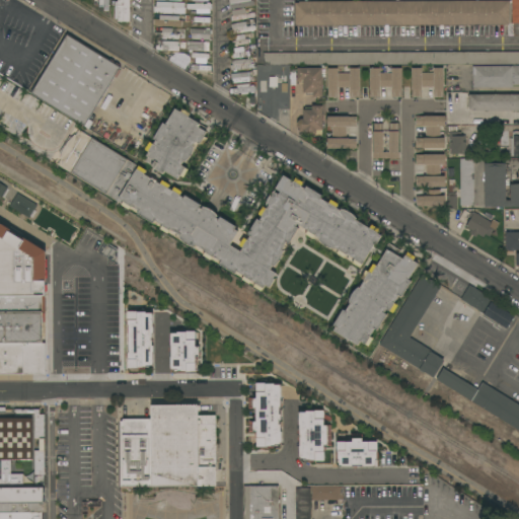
[(108,0),(108,11),(103,11),(103,10),(98,10),(98,0),(108,0)]
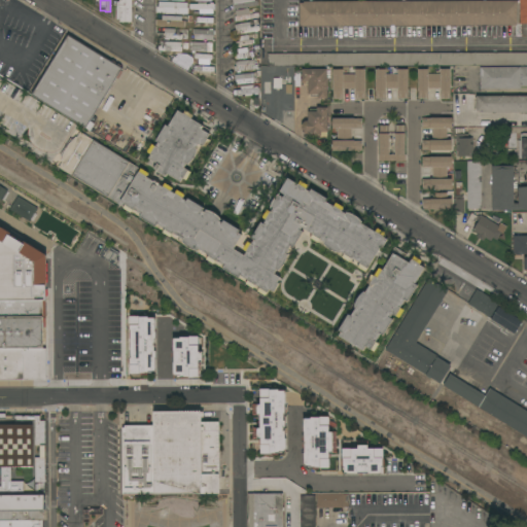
[(131,0),(131,22),(118,22),(118,20),(115,20),(116,2),(118,2),(118,0),(131,0)]
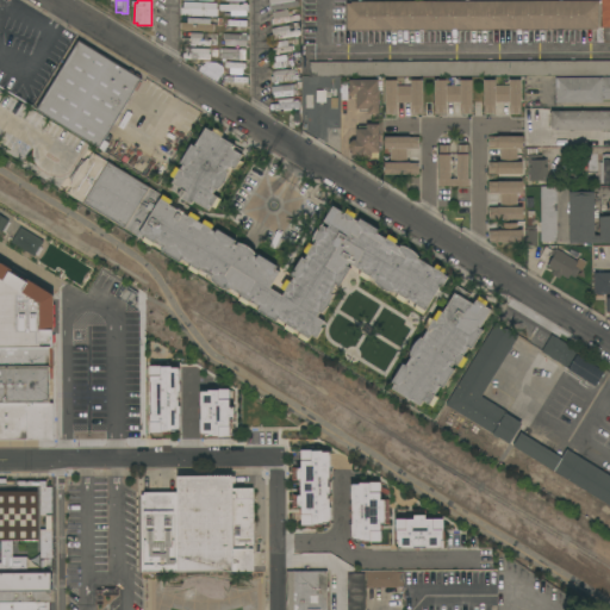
[(269,11),(268,6),(269,5),(268,0),(297,0),(298,6),(269,11)]
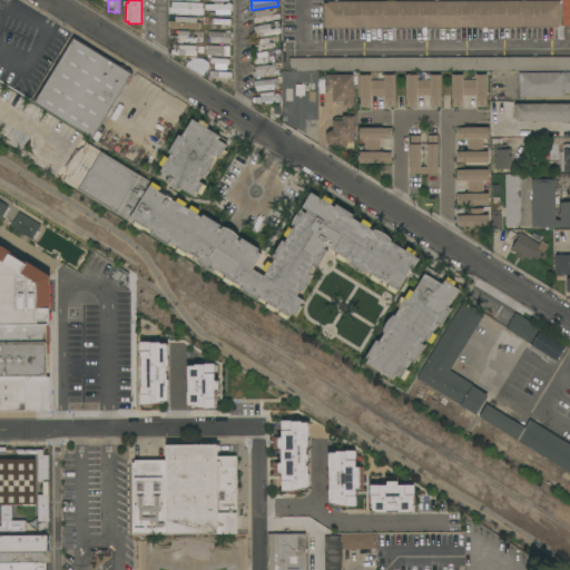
[(569,0),(560,0),(560,25),(569,25),(569,0)]
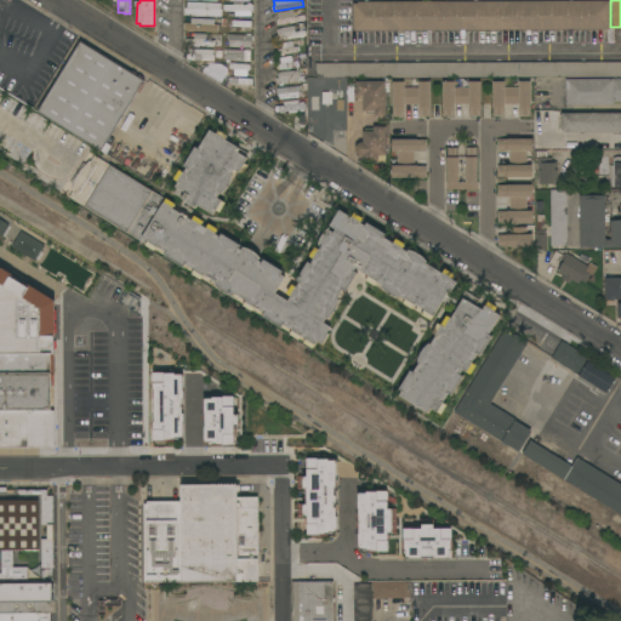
[(183,16),(183,7),(186,9),(186,3),(220,4),(220,10),(221,10),(221,17),(183,16)]
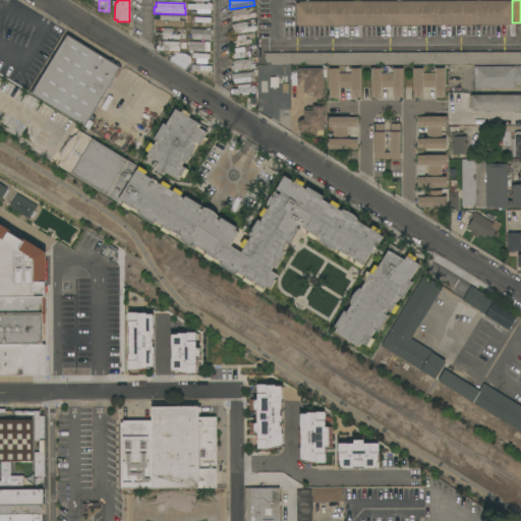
[(231,21),(230,16),(233,16),(232,10),(245,8),(246,13),(254,12),(255,17),(231,21)]
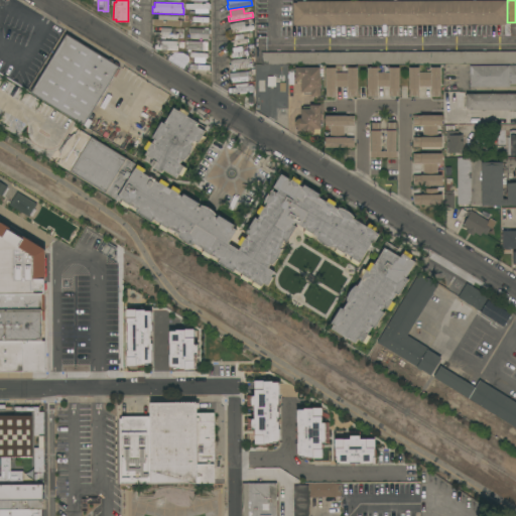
[(152,25),(152,19),(158,19),(158,15),(177,16),(177,20),(180,20),(179,26),(152,25)]
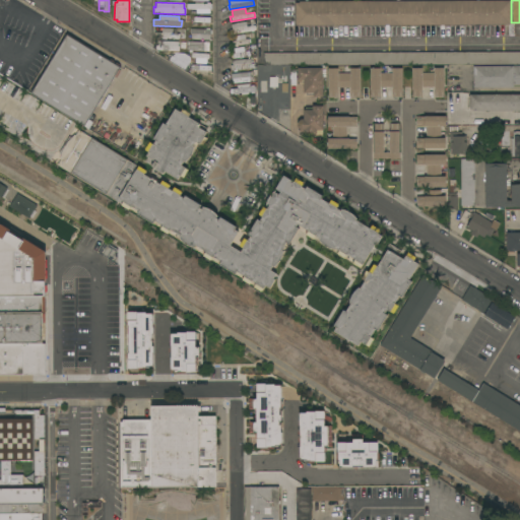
[(209,17),(209,18),(211,18),(211,22),(209,22),(208,27),(199,26),(199,25),(197,25),(197,22),(193,22),(194,17),(209,17)]
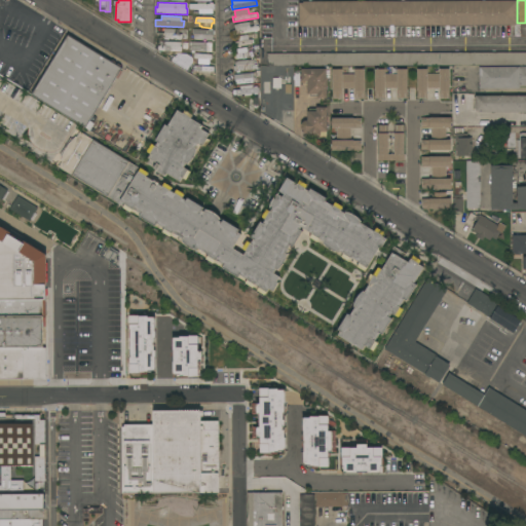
[(233,35),(232,30),(234,30),(233,25),(249,22),(250,27),(254,26),(253,21),(256,21),(258,30),(233,35)]
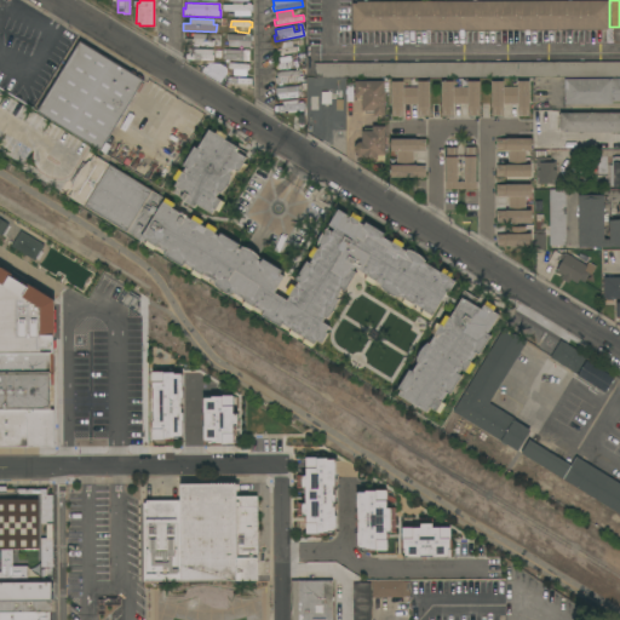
[(199,46),(199,47),(193,47),(193,45),(184,45),(184,39),(193,39),(193,33),(205,34),(210,35),(210,36),(214,36),(213,46),(199,46)]
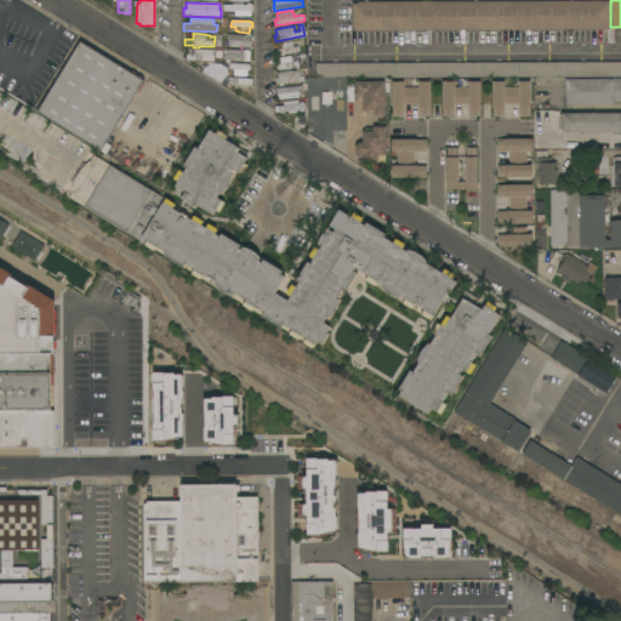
[(246,35),(246,34),(250,34),(250,35),(252,35),(252,41),(251,41),(250,47),(224,46),(226,40),(227,41),(227,34),(246,35)]
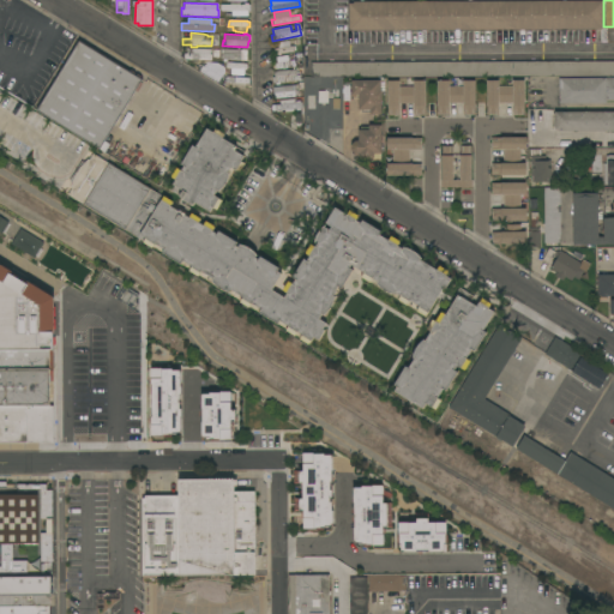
[(274,55),(272,49),(277,48),(277,42),(288,40),(289,47),(295,46),(296,50),(294,50),(294,52),(274,55)]
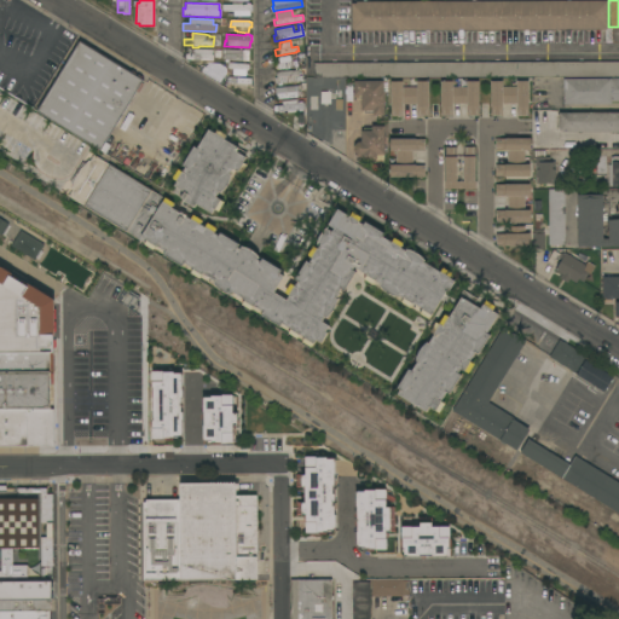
[(104,143),(109,145),(104,152),(36,111),(80,41),(143,80),(104,143)]
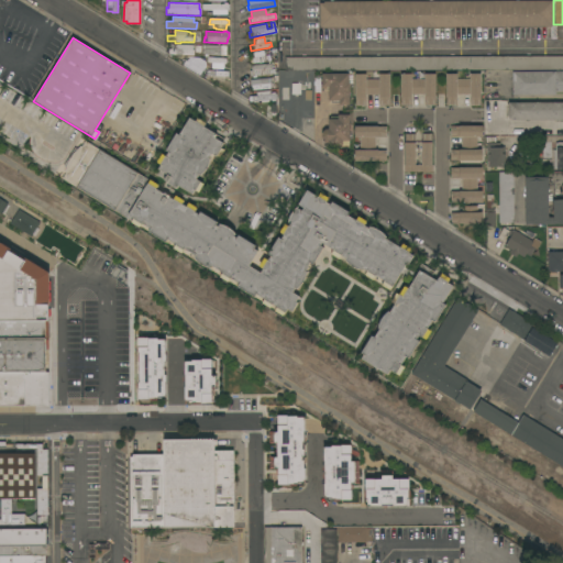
[(192,45),(192,51),(194,51),(194,56),(168,54),(168,48),(170,48),(172,44),(192,45)]
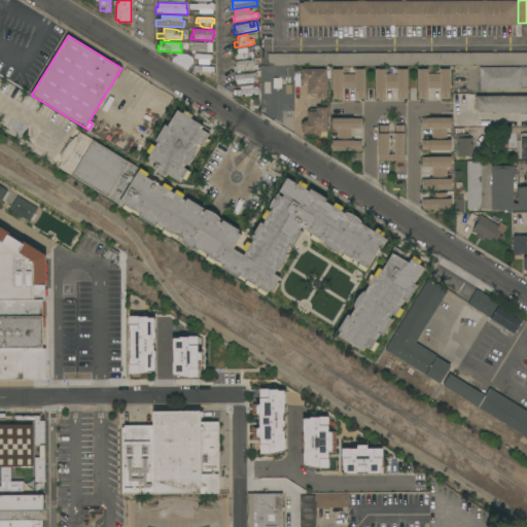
[(207,42),(207,41),(211,41),(211,43),(212,43),(211,51),(195,51),(195,54),(191,53),(191,51),(190,51),(190,50),(189,50),(189,47),(191,47),(191,46),(189,46),(189,42),(207,42)]
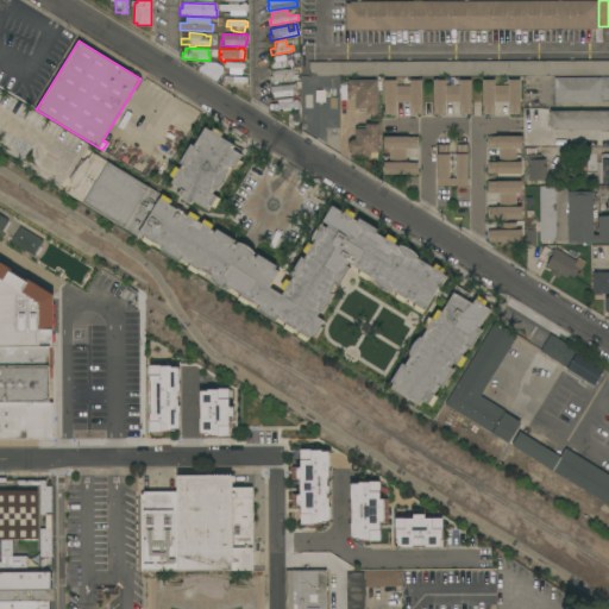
[(608,61),(608,75),(308,76),(307,62),(608,61)]
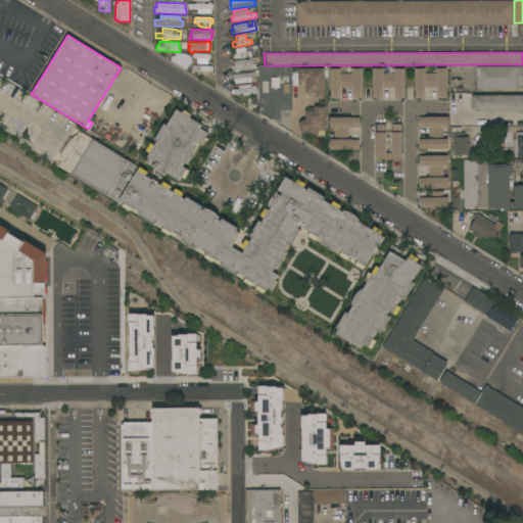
[(211,54),(211,59),(209,59),(208,64),(196,63),(196,58),(193,58),(194,53),(211,54)]
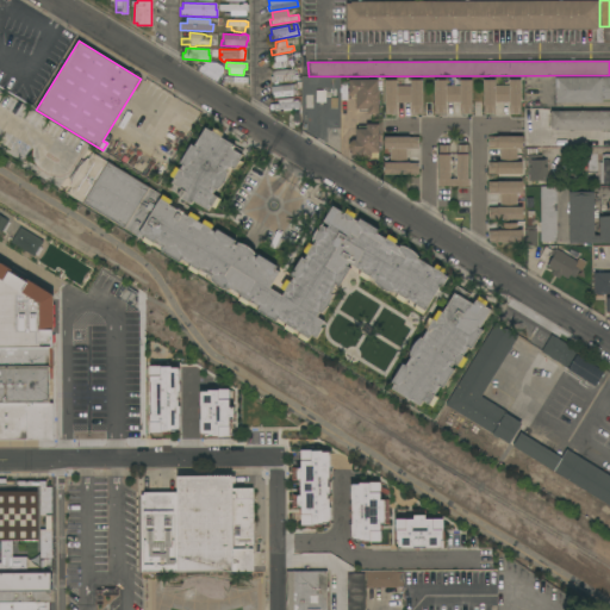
[(222,75),(218,80),(200,69),(204,64),(222,75)]
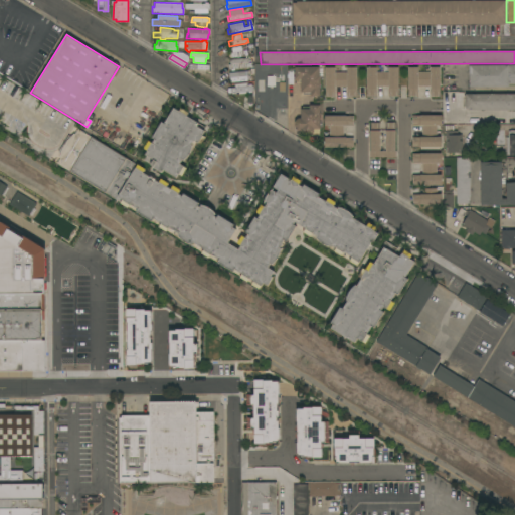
[(234,69),(234,70),(230,71),(230,69),(228,69),(228,65),(229,65),(229,59),(248,58),(248,63),(250,62),(251,67),(234,69)]
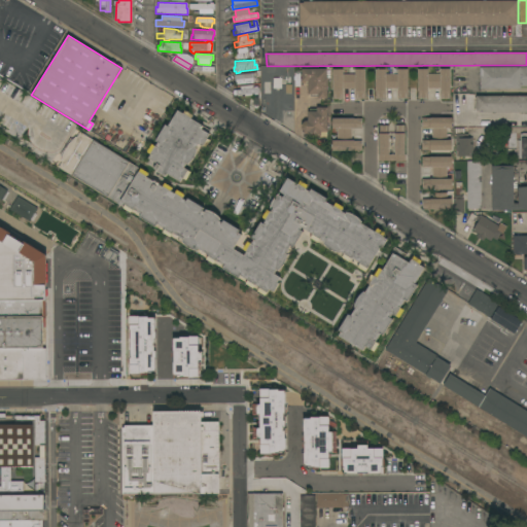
[(526,67),(526,86),(520,86),(520,89),(480,90),(480,67),(526,67)]
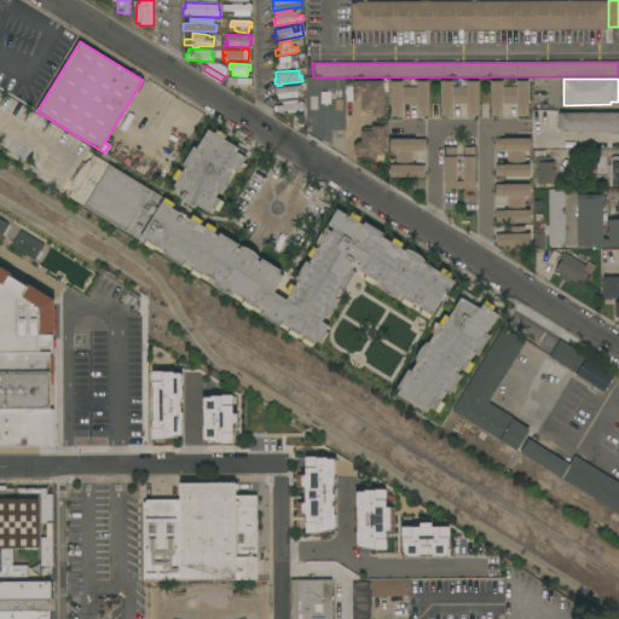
[(383,81),(383,92),(385,92),(385,104),(383,104),(383,116),(372,116),(372,114),(364,114),(364,111),(362,111),(362,98),(352,98),(352,92),(353,92),(353,81),(383,81)]
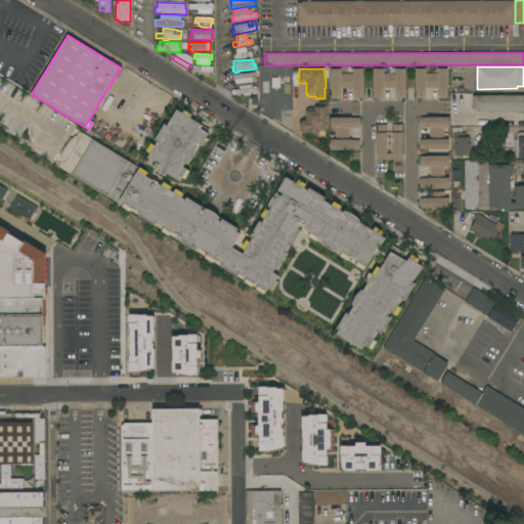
[(331,69),(341,69),(341,74),(352,74),(352,69),(362,69),(362,90),(362,98),(353,98),(353,88),(341,88),(341,98),(331,98),(331,69)]
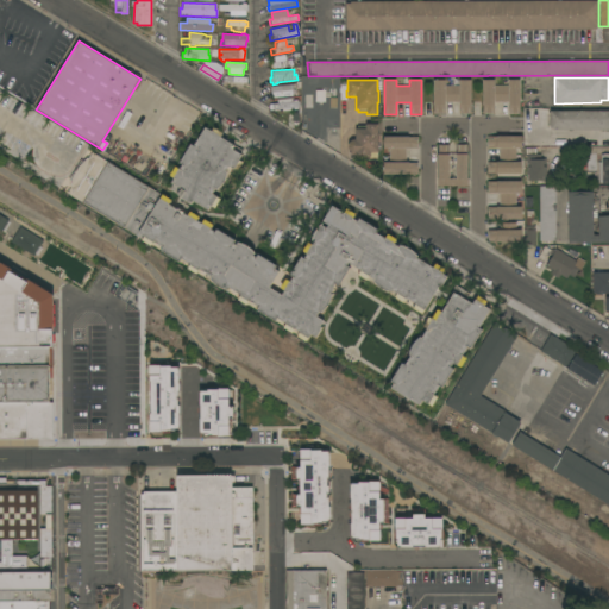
[(433,80),(445,80),(445,86),(459,86),(459,80),(470,80),(471,114),(459,114),(459,102),(445,102),(445,114),(433,114),(433,80)]
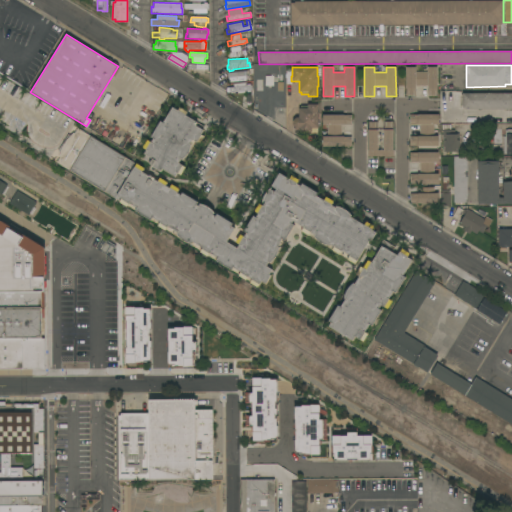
[(405,67),(415,67),(415,72),(427,72),(427,67),(436,67),(437,96),(428,96),(427,86),(415,86),(415,96),(406,96),(405,67)]
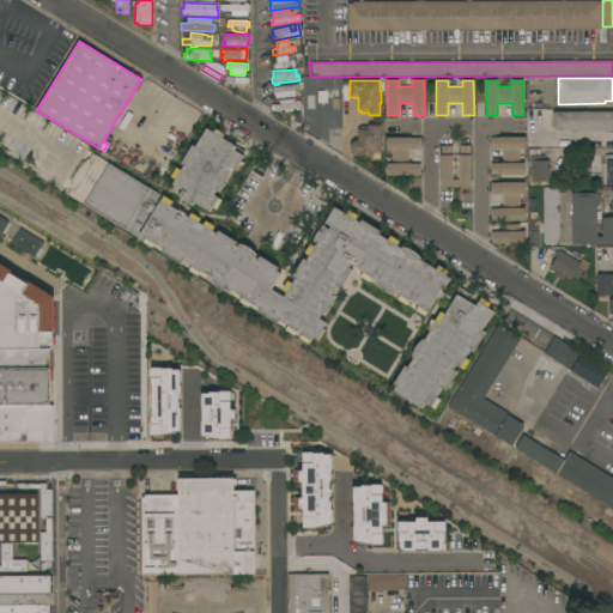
[(273,98),(272,92),(278,92),(278,86),(289,85),(289,91),(293,91),(295,97),(273,98)]
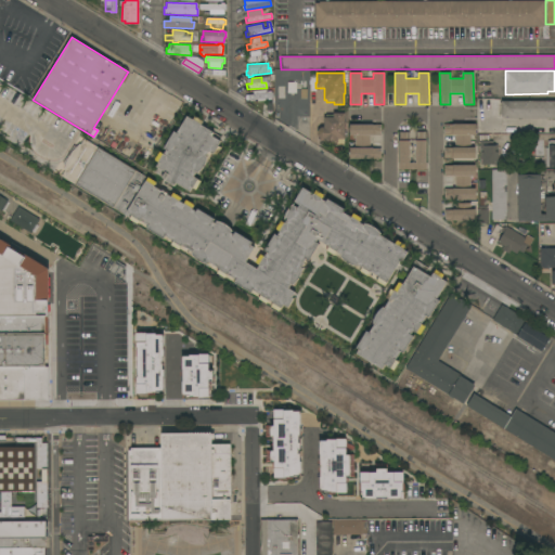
[(269,89),(269,88),(272,88),(272,93),(273,93),(274,99),(248,101),(248,91),(269,89)]
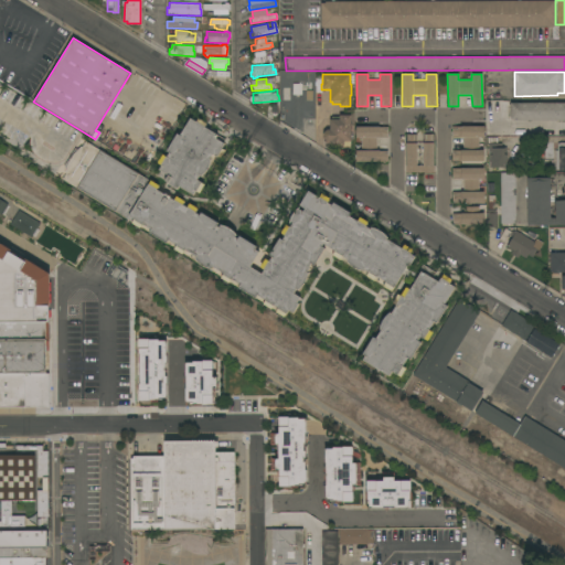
[(564,103),(564,120),(512,120),(512,119),(510,119),(510,103),(564,103)]
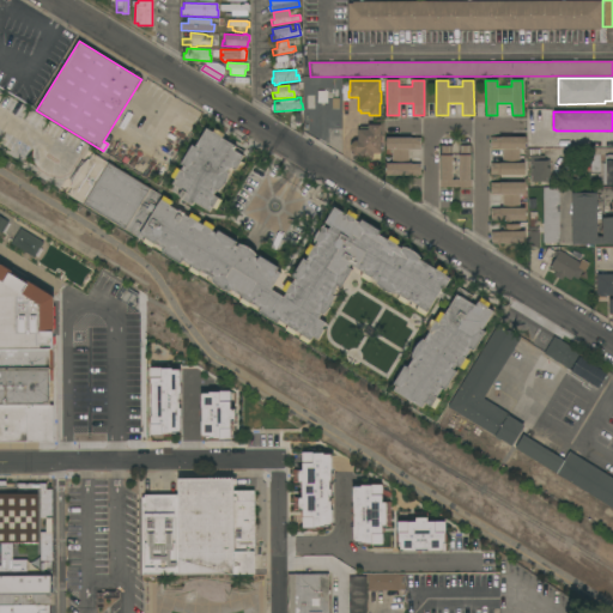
[(357,129),(359,129),(359,127),(368,127),(368,125),(380,125),(380,134),(381,134),(381,153),(378,153),(380,161),(366,161),(366,158),(359,158),(359,156),(352,156),(352,151),(350,150),(350,145),(354,140),(357,141),(357,129)]
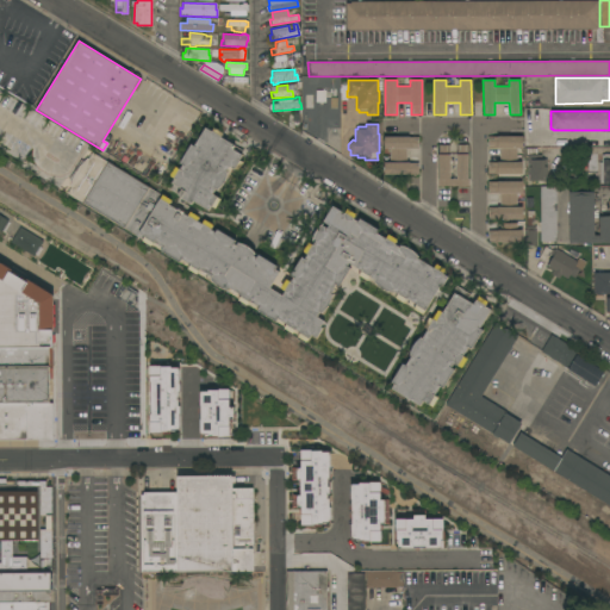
[(191,144),(194,147),(205,128),(211,131),(213,129),(223,134),(221,137),(235,145),(235,147),(243,151),(241,154),(242,155),(240,160),(242,162),(237,172),(229,166),(225,172),(228,173),(224,182),(217,191),(215,190),(212,194),(219,199),(215,209),(211,206),(209,210),(193,201),(191,204),(179,197),(180,195),(167,188),(173,178),(170,176),(176,167),(180,169),(182,165),(179,163),(191,144)]
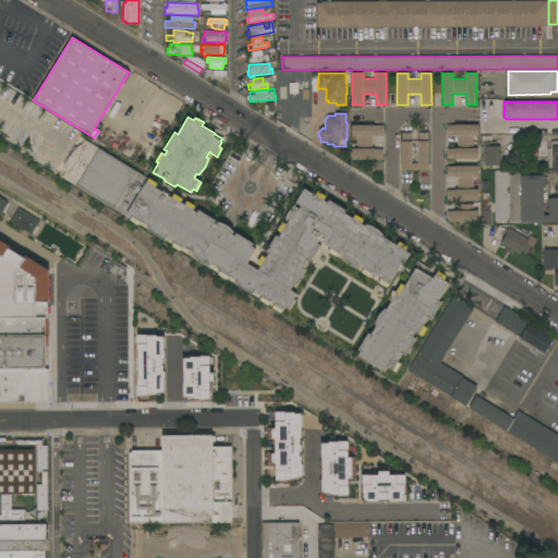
[(383,125),(383,136),(372,136),(372,149),(383,149),(383,159),(375,159),(375,160),(351,160),(351,148),(355,148),(355,136),(351,136),(351,125),(383,125)]
